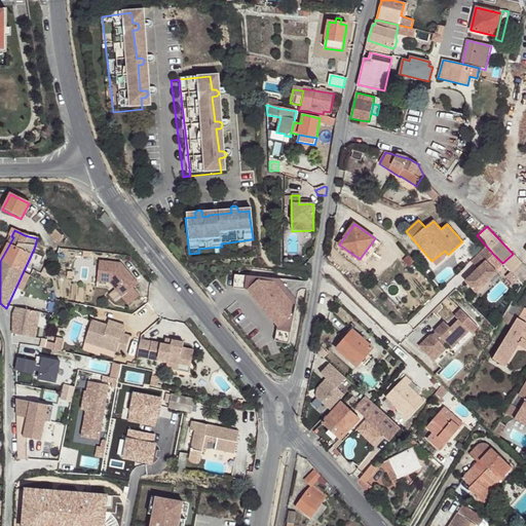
[(52,238),(58,243),(63,237),(55,231),(53,233),(55,235),(52,238)]
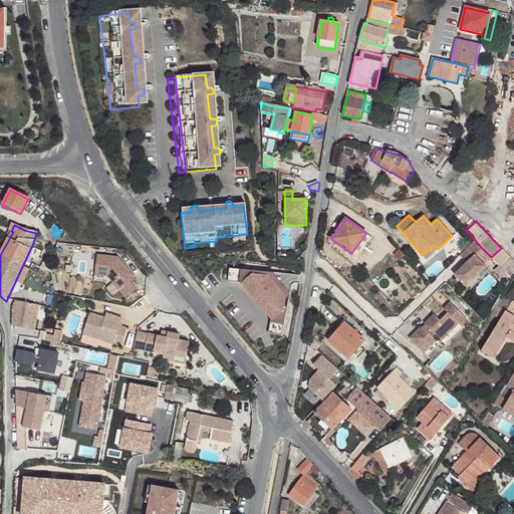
[(372,237),(366,233),(351,253),(357,258),(372,237)]
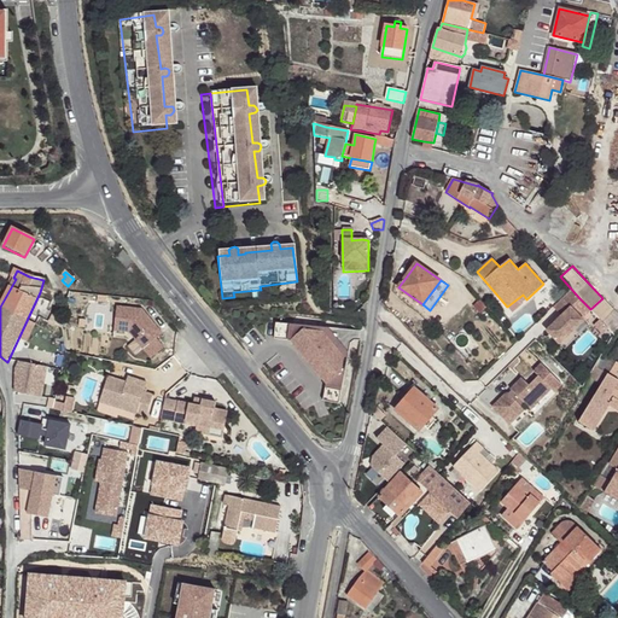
[(570,289),(553,307),(561,315),(547,330),(560,343),(583,319),(571,307),(579,298),(570,289)]
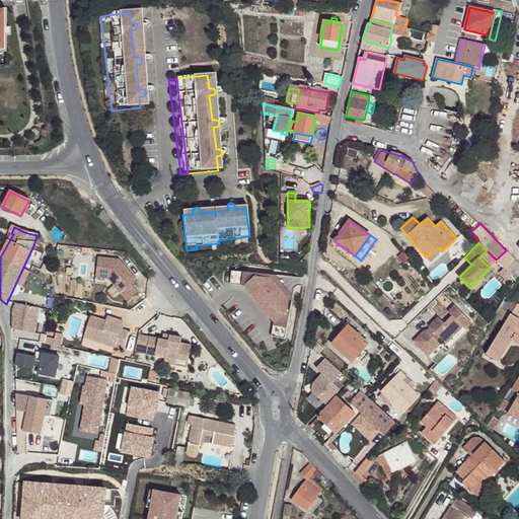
[(426,257),(430,262),(442,251),(439,247),(426,257)]
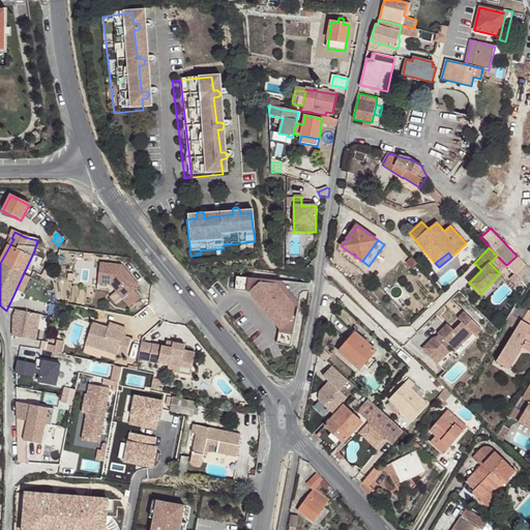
[(123,266),(98,263),(96,284),(113,286),(130,307),(142,299),(135,291),(139,288),(134,282),(135,281),(123,266)]
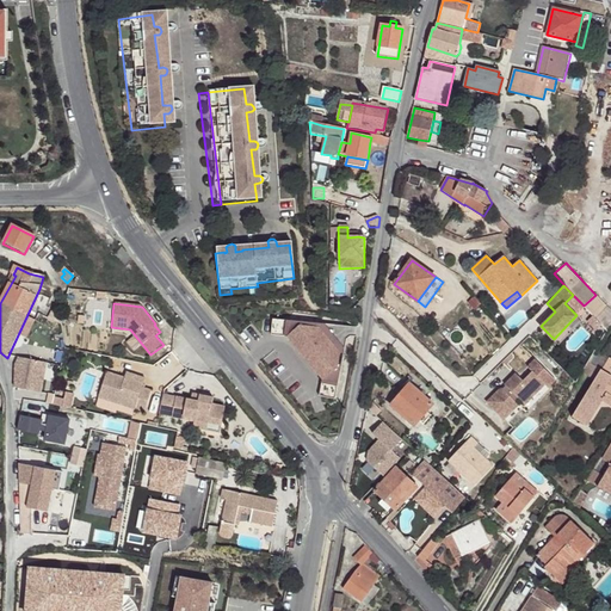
[(594,306),(588,312),(594,318),(599,313),(594,306)]
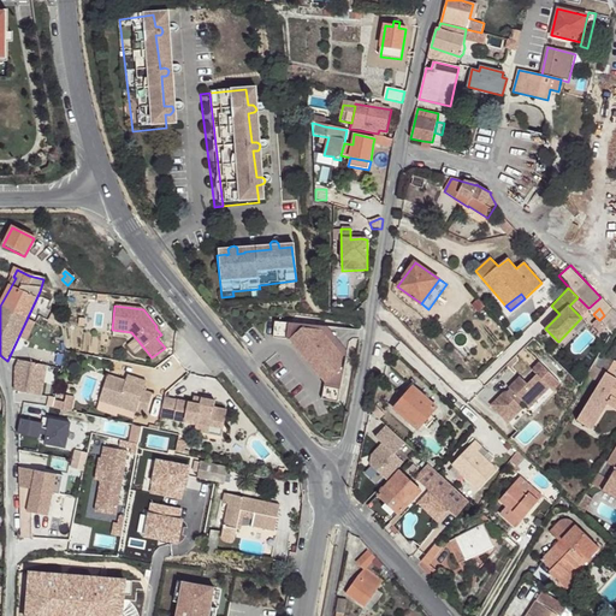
[(615,313),(611,309),(604,315),(599,320),(612,333),(615,330),(615,313)]
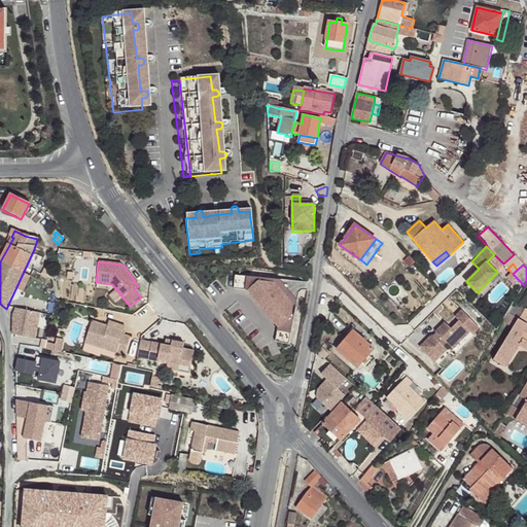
[(280,328),(278,343),(290,346),(302,291),(294,282),(237,276),(236,290),(249,291),(280,328)]
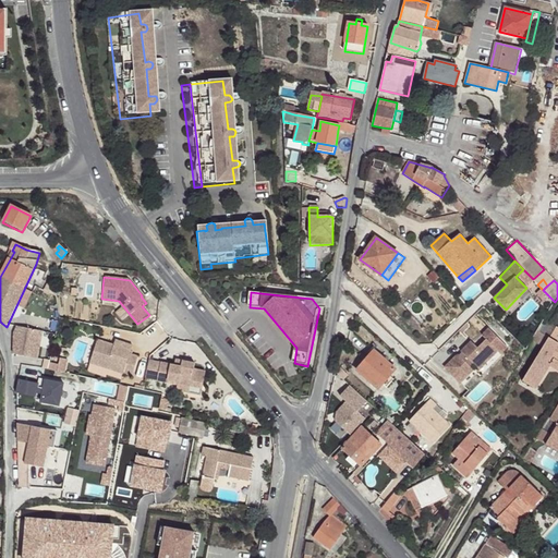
[(328,310),(329,300),(312,299),(319,308),(328,310)]
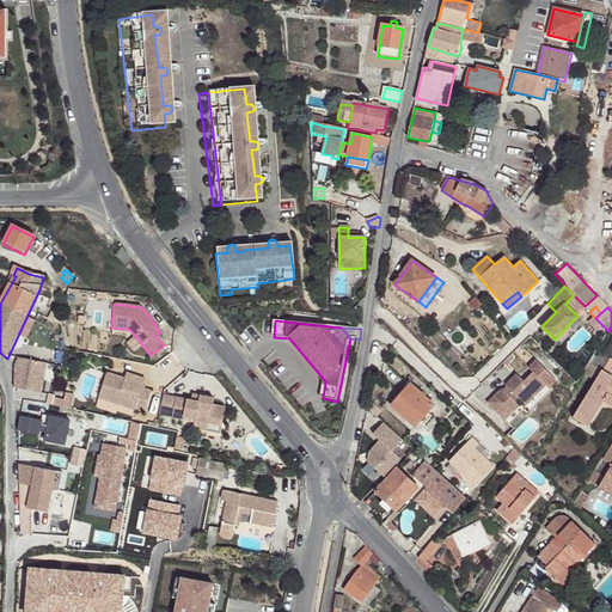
[(611,375),(607,373),(611,363),(611,359),(599,352),(593,361),(591,363),(597,367),(589,378),(595,380),(574,417),(583,424),(592,411),(595,414),(603,401),(607,393),(611,396),(611,375)]
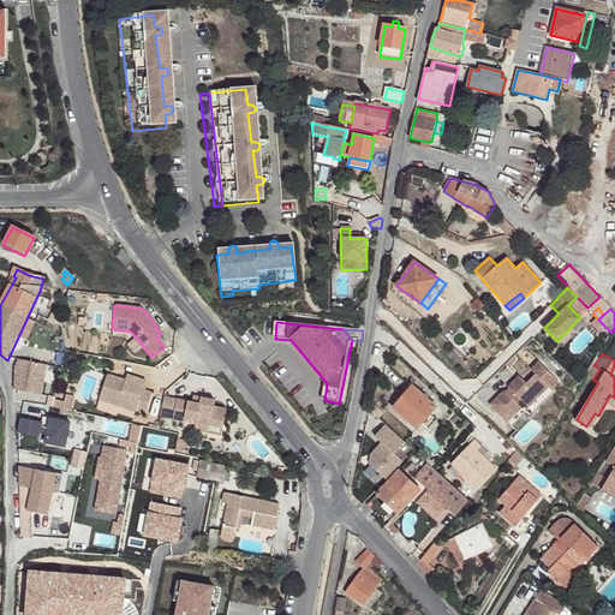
[(16,369),(16,398),(34,401),(37,402),(39,402),(42,386),(41,386),(46,368),(21,359),(16,369)]
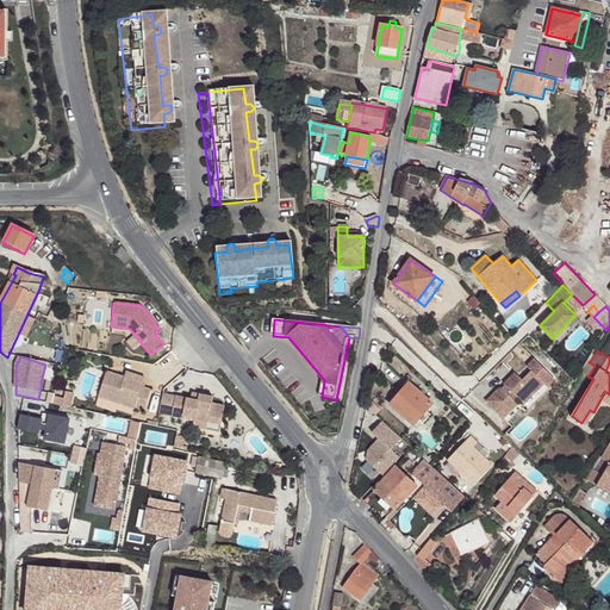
[(528,393),(531,397),(545,385),(547,387),(554,380),(534,360),(527,367),(531,372),(522,381),(515,374),(504,385),(506,387),(503,391),(503,390),(502,390),(500,388),(500,390),(499,390),(498,390),(486,402),(503,419),(517,405),(514,402),(517,398),(520,400),(524,396),(528,393)]
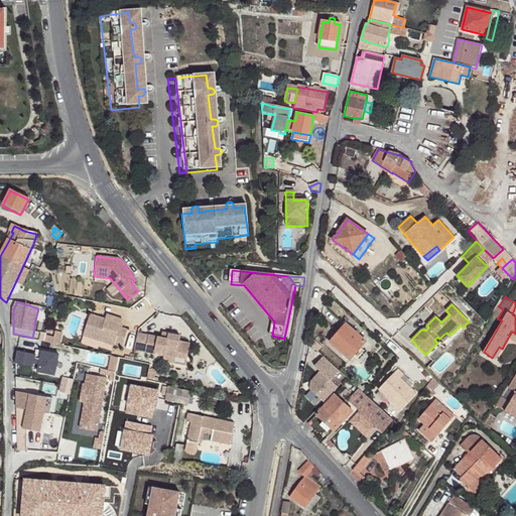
[(498,304),(492,314),(497,318),(503,309),(498,306),(500,304),(498,304)]
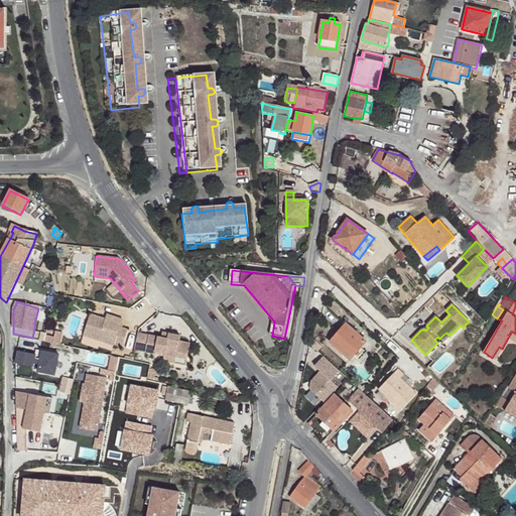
[(37,341),(45,343),(46,338),(51,317),(43,315),(37,341)]
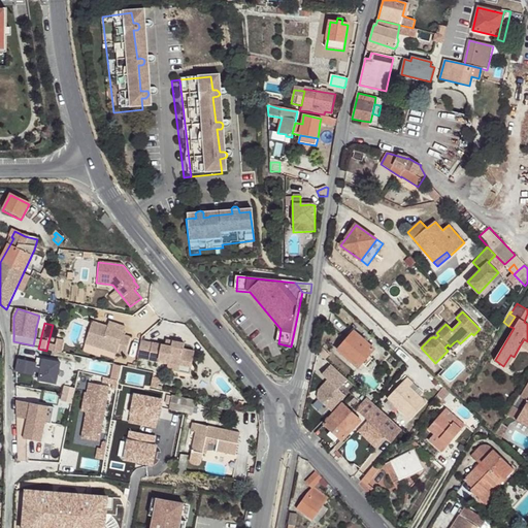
[(125,334),(108,328),(108,331),(105,330),(105,327),(93,323),(86,344),(126,358),(132,339),(124,336),(125,334)]
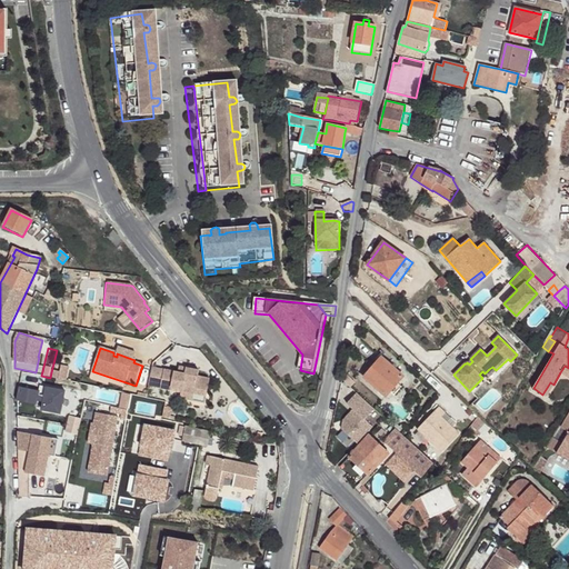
[(119,348),(117,353),(135,360),(137,353),(119,348)]
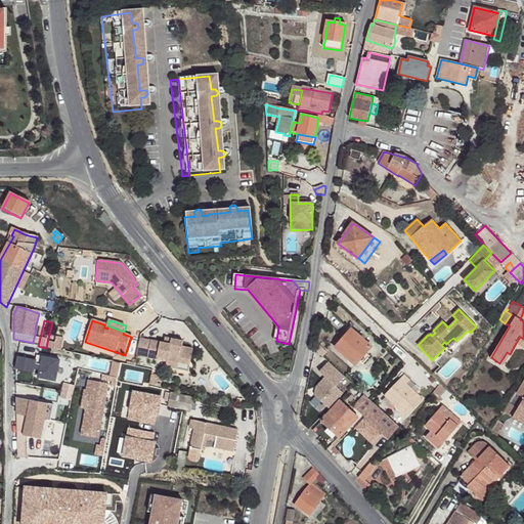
[(336,347),(355,364),(359,360),(365,353),(372,346),(351,329),(336,347)]
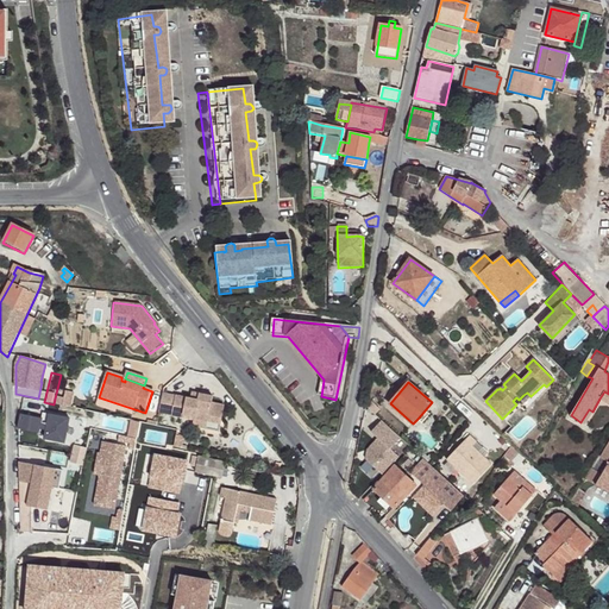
[(66,393),(62,407),(71,409),(75,395),(66,393)]
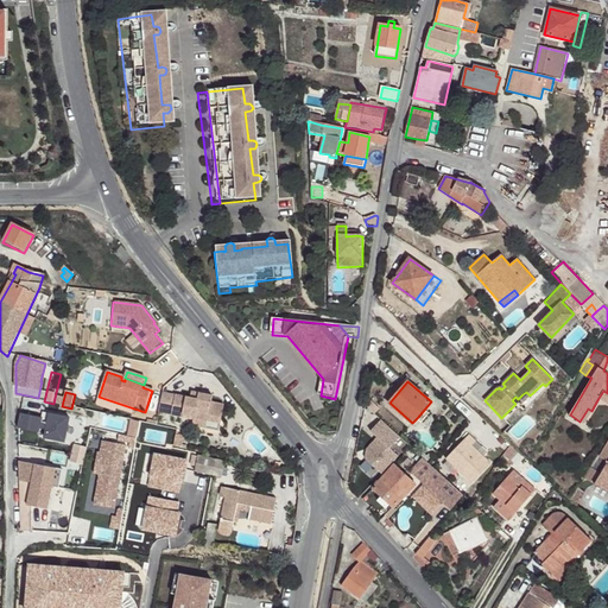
[(523,394),(518,399),(521,404),(530,396),(526,392),(523,394)]
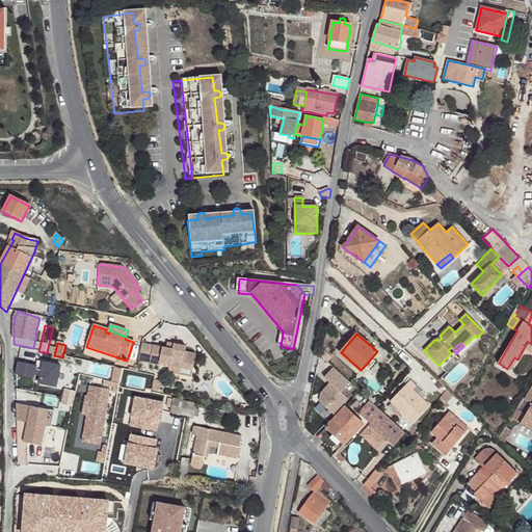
[(144,345),(140,363),(173,369),(184,371),(184,369),(195,372),(200,356),(188,353),(189,348),(177,346),(176,351),(169,349),(144,345)]
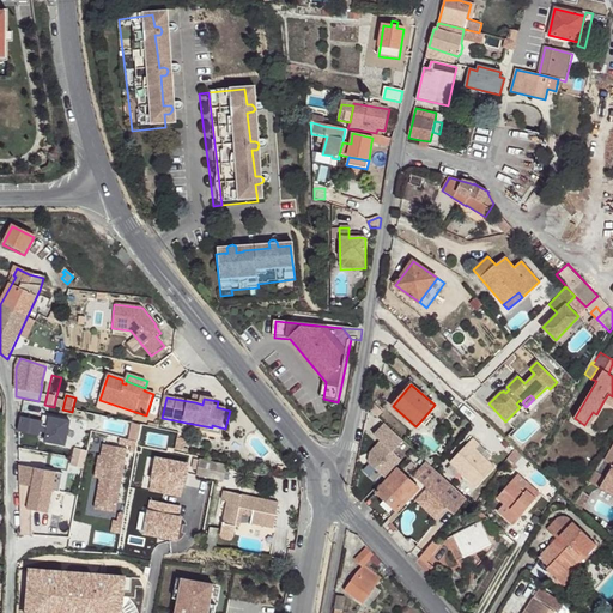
[(596,414),(593,412),(584,425),(588,428),(596,414)]
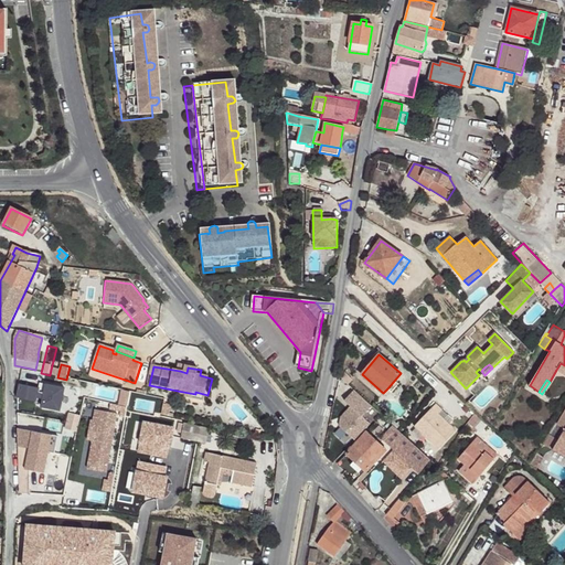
[(398,384),(394,381),(387,388),(392,392),(398,384)]
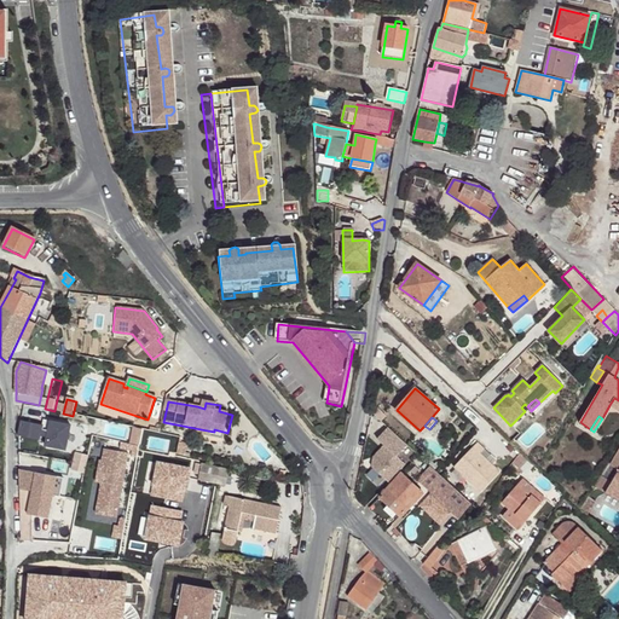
[(44,426),(22,422),(18,437),(41,441),(41,437),(47,438),(46,446),(67,451),(71,426),(51,422),(48,432),(42,431),(44,426)]
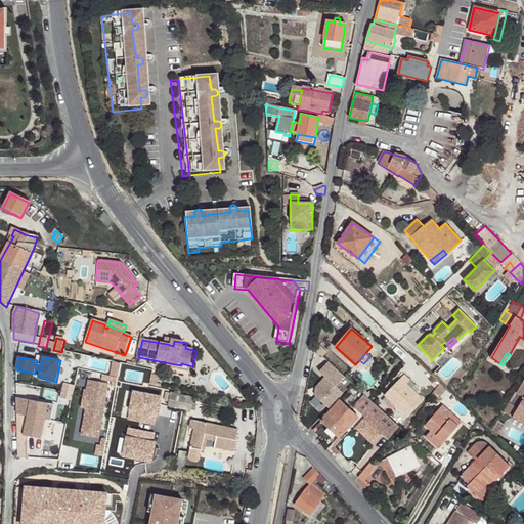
[(345,377),(330,362),(320,373),(326,378),(317,387),(315,395),(330,408),(344,393),(337,386),(345,377)]
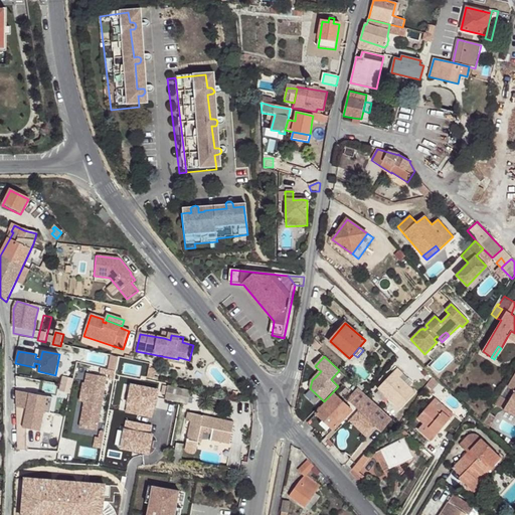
[(178,359),(167,357),(166,362),(188,366),(189,360),(178,357),(178,359)]
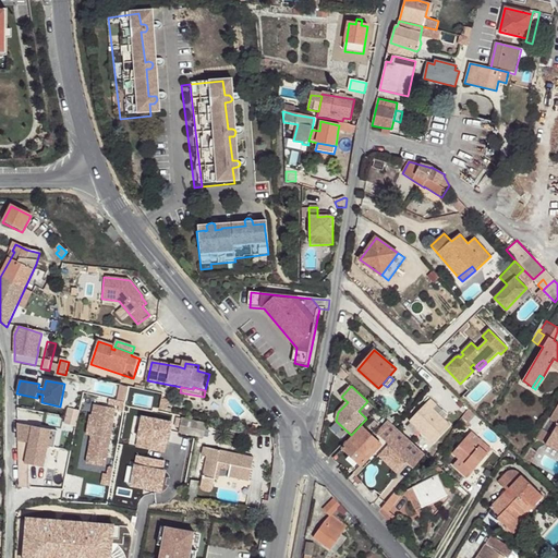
[(410,421),(434,444),(450,425),(444,420),(443,421),(432,410),(436,405),(431,399),(410,421)]
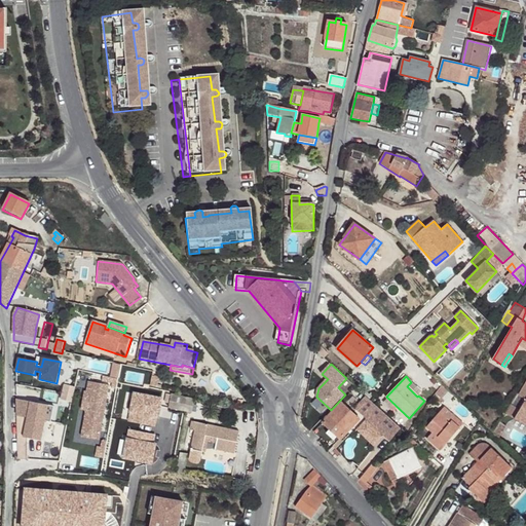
[(110,385),(90,382),(88,392),(85,392),(82,410),(87,411),(91,411),(90,416),(86,415),(83,431),(101,435),(110,385)]
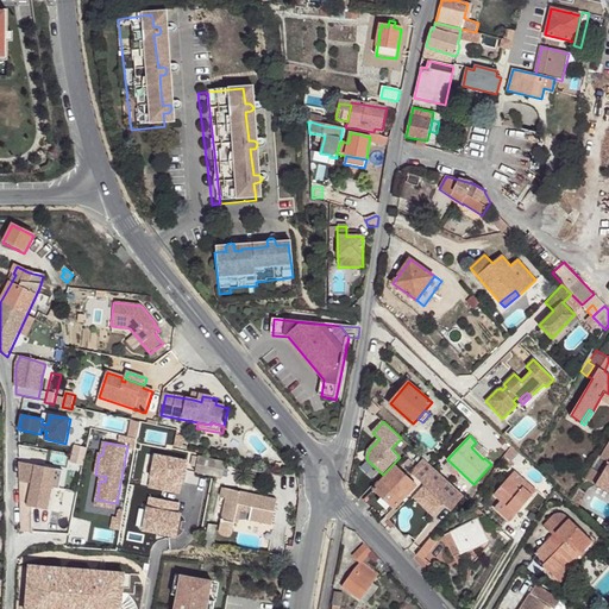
[(483,447),(476,443),(471,447),(483,459),(484,458),(478,452),(483,447)]
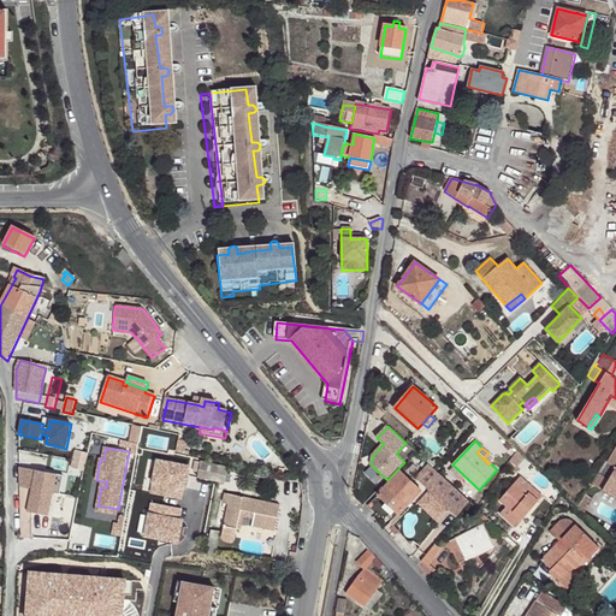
[(615,449),(608,463),(615,467),(609,480),(603,491),(615,498),(615,449)]
